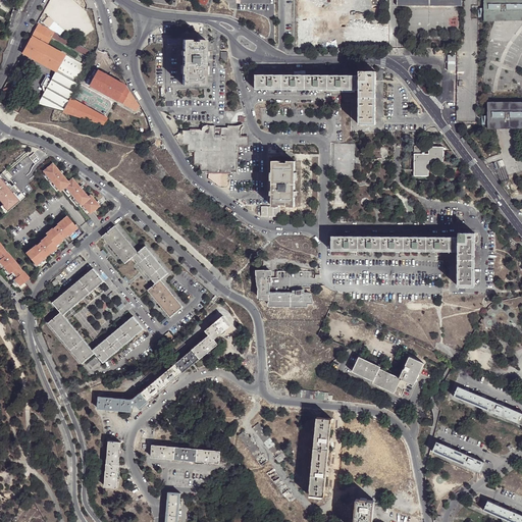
[(298,0),(298,16),(319,16),(319,0),(298,0)]
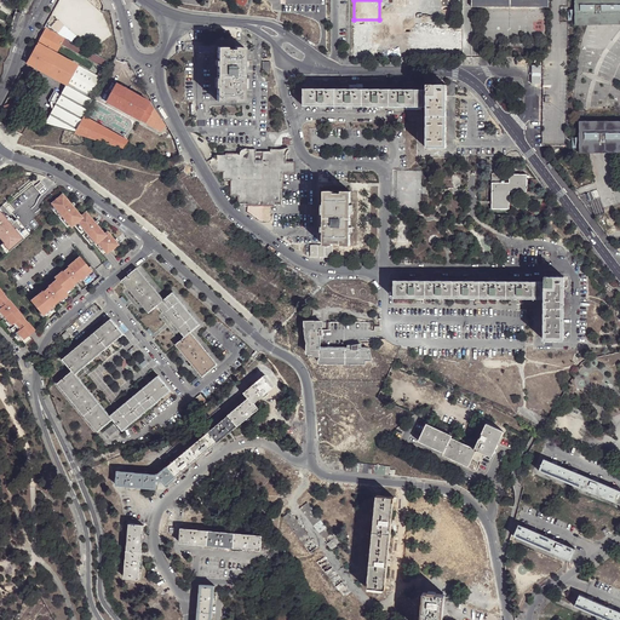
[(619,0),(573,0),(574,24),(619,23),(619,0)]
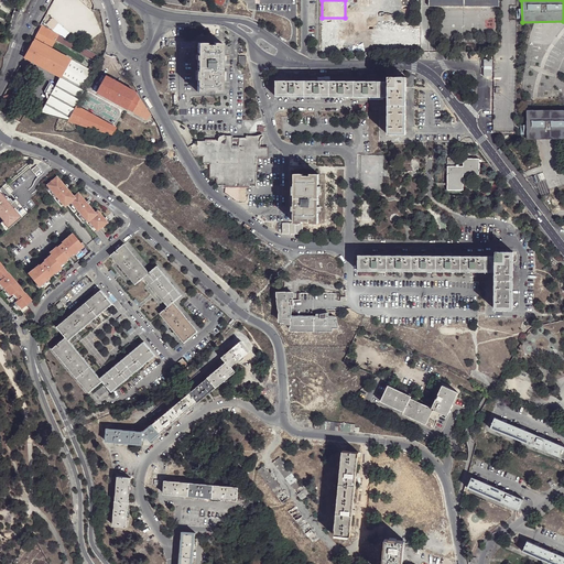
[(327,53),(338,53),(338,22),(322,22),(322,53),(327,53)]
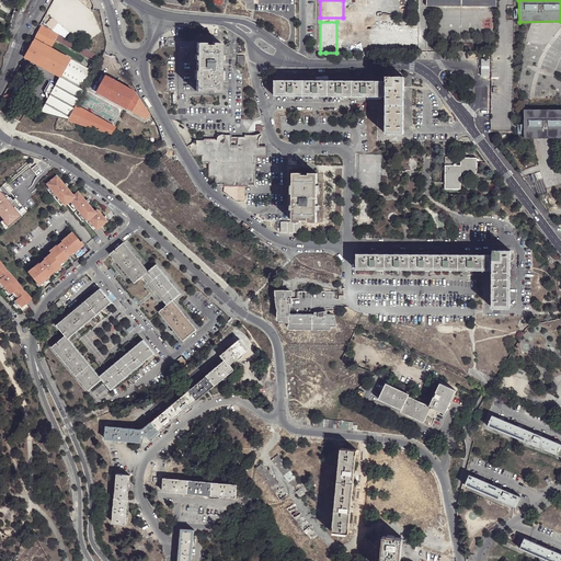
[(56,39),(59,35),(42,26),(41,25),(37,31),(39,32),(25,57),(42,66),(50,49),(52,46),(56,39)]
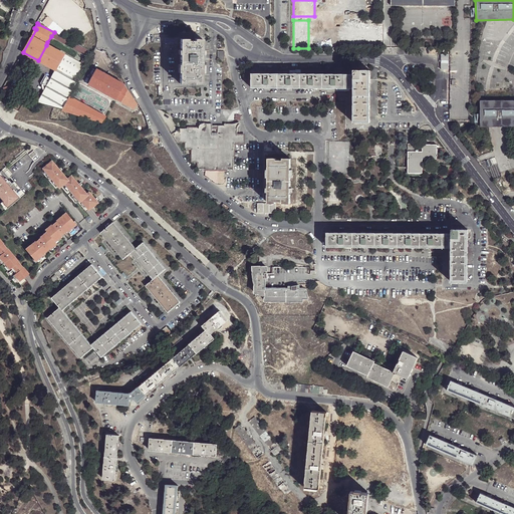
[(90,51),(82,47),(82,48),(54,32),(51,36),(86,55),(90,57),(93,52),(90,51)]
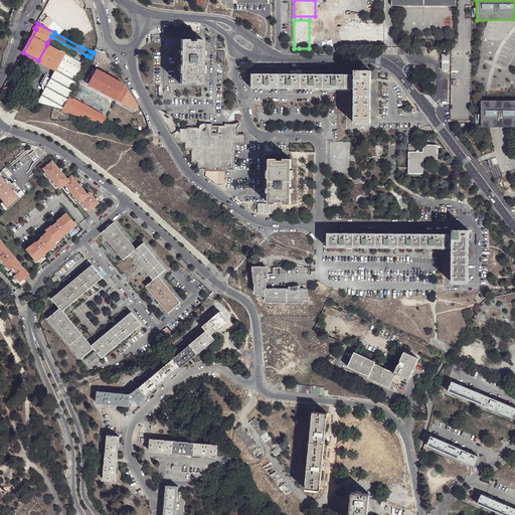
[(188,39),(180,38),(180,83),(188,83),(188,81),(194,81),(194,83),(202,83),(202,39),(195,39),(195,40),(188,40),(188,39)]
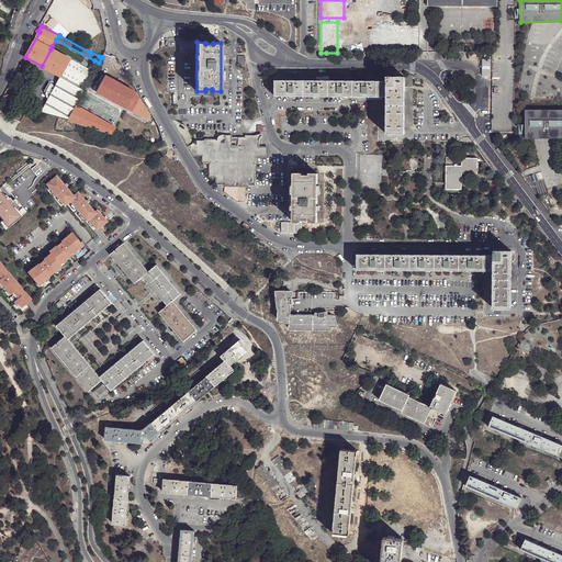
[(51,49),(42,66),(60,76),(41,111),(68,119),(75,104),(85,89),(87,86),(93,72),(89,70),(71,60),(55,52),(51,49)]
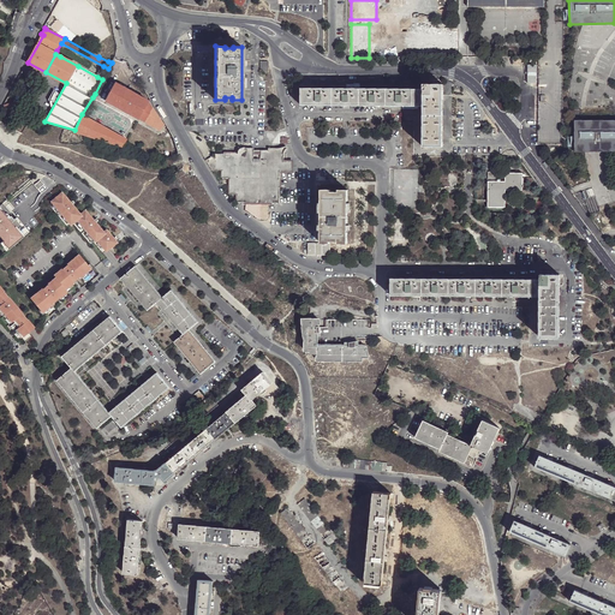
[(105,76),(108,69),(103,66),(97,77),(102,79),(105,76)]
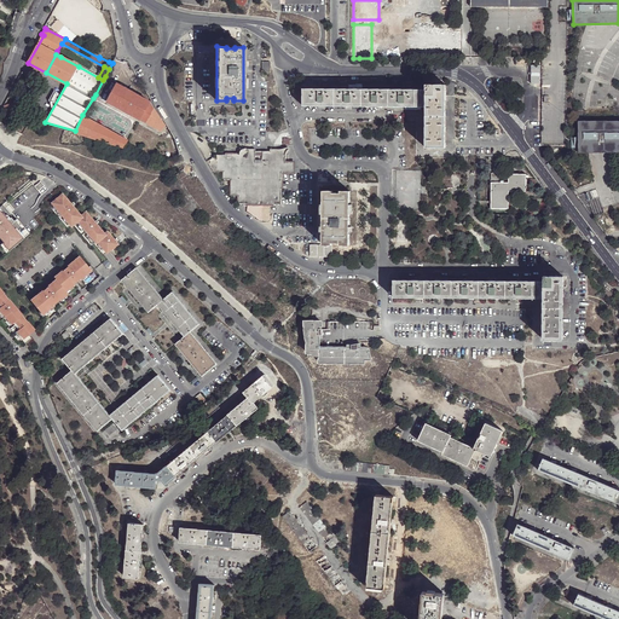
[(149,102),(116,84),(106,102),(140,121),(149,102)]
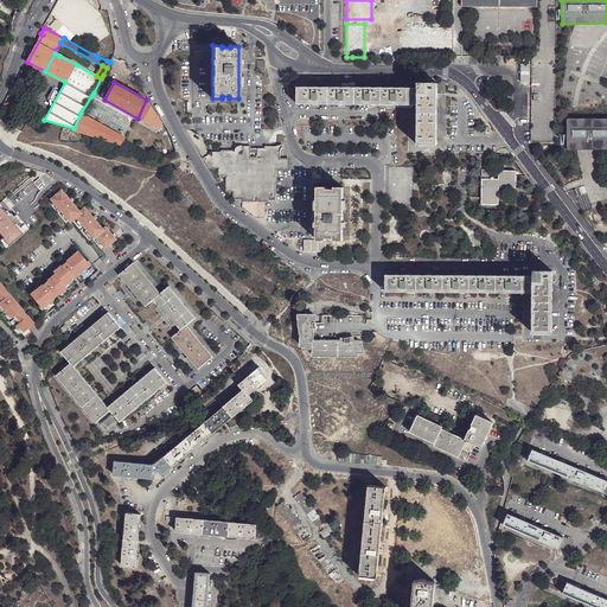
[(417,87),(417,104),(416,145),(436,145),(438,83),(417,83),(417,87)]
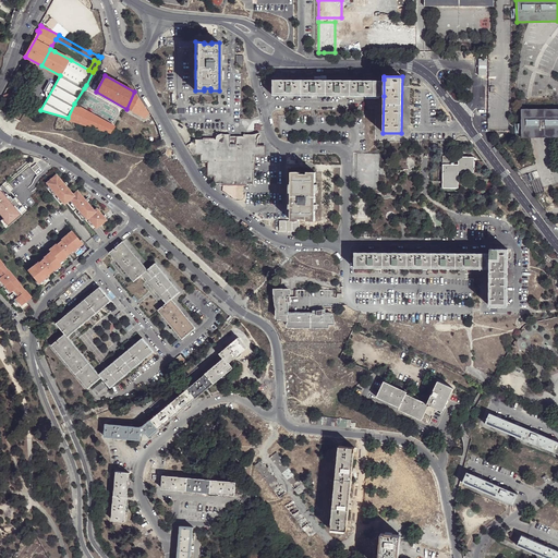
[(379,96),(384,96),(384,80),(378,80),(274,79),(273,95),(379,96)]
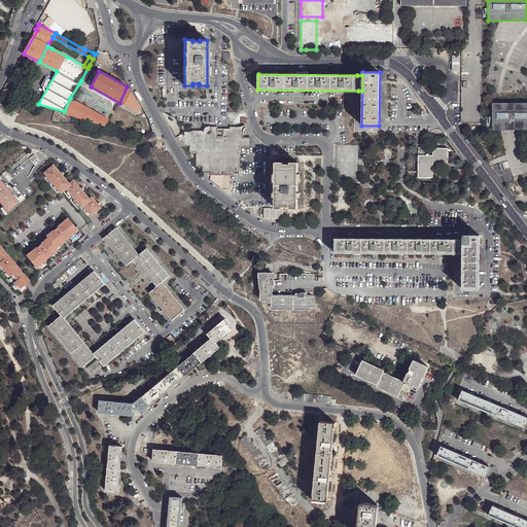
[(141,108),(127,86),(119,103),(137,112),(141,108)]
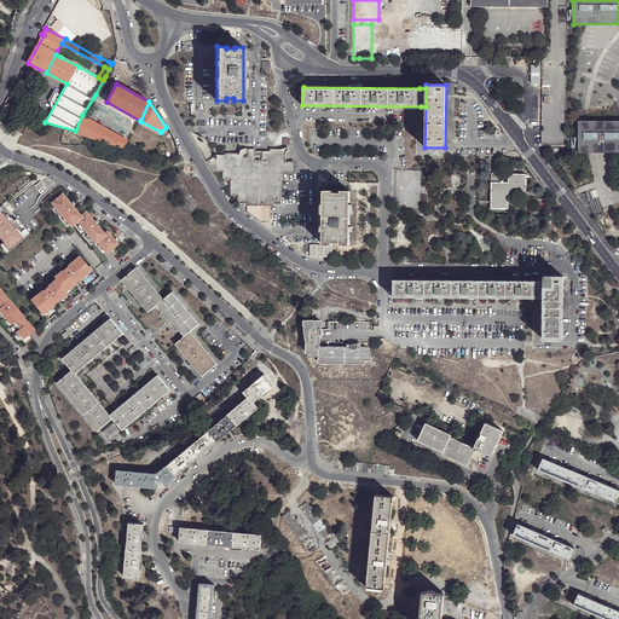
[(75,131),(74,133),(81,134),(97,139),(123,148),(126,144),(127,142),(94,122),(82,115),(75,131)]
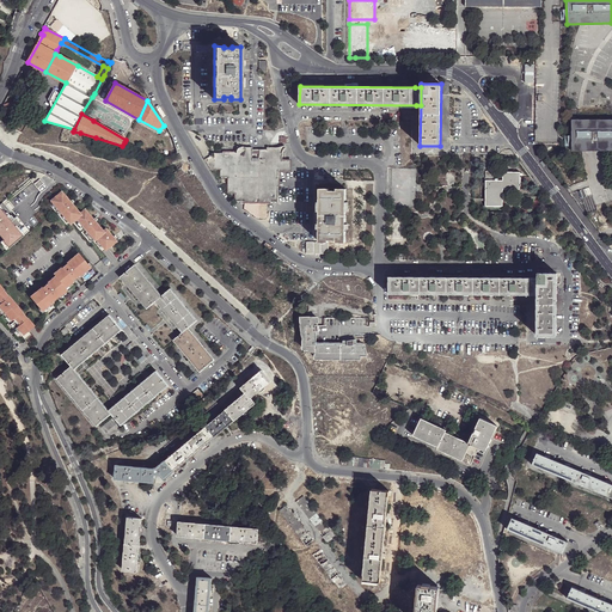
[(611,121),(570,123),(571,151),(611,150),(611,121)]
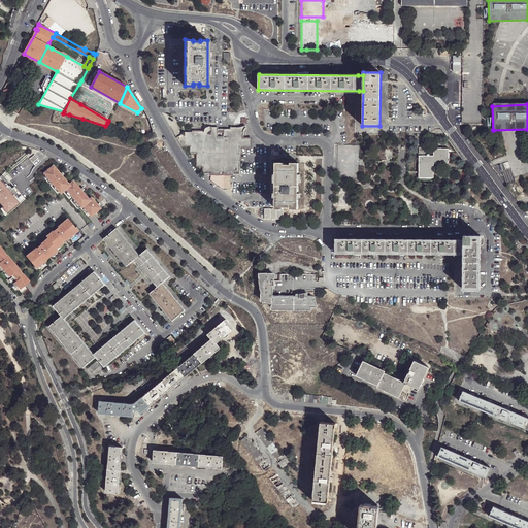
[(185,136),(183,146),(184,146),(191,146),(192,151),(198,151),(197,165),(204,166),(204,172),(233,172),(239,172),(240,145),(243,137),(243,133),(244,130),(245,129),(246,127),(245,126),(243,127),(241,127),(239,127),(230,128),(230,136),(218,136),(218,127),(209,127),(208,127),(206,128),(204,130),(204,132),(185,132),(186,136),(185,136)]
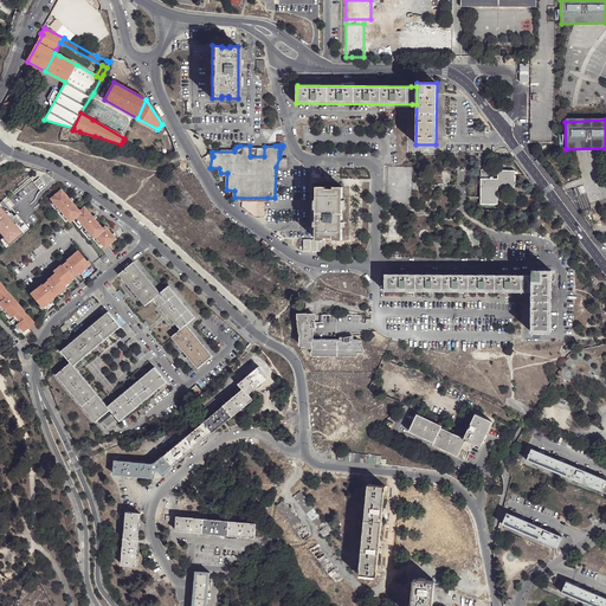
[(279,158),(276,167),(287,168),(287,158),(279,158)]
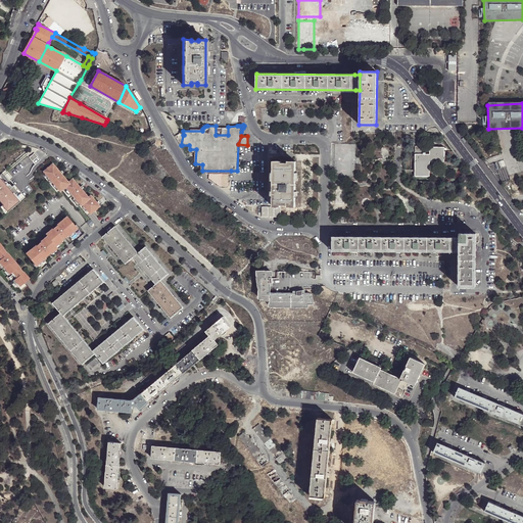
[(426,154),(422,154),(415,154),(415,176),(429,176),(429,161),(444,161),(444,147),(430,147),(429,154),(426,154)]
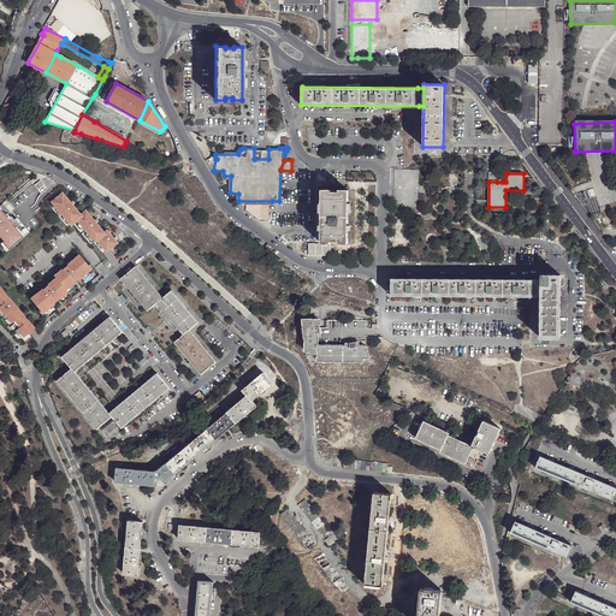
[(331,241),(338,241),(339,243),(348,243),(348,225),(348,190),(339,190),(339,193),(331,191),(331,190),(323,190),(321,234),(321,243),(308,243),(308,255),(331,255),(330,243),(331,241)]
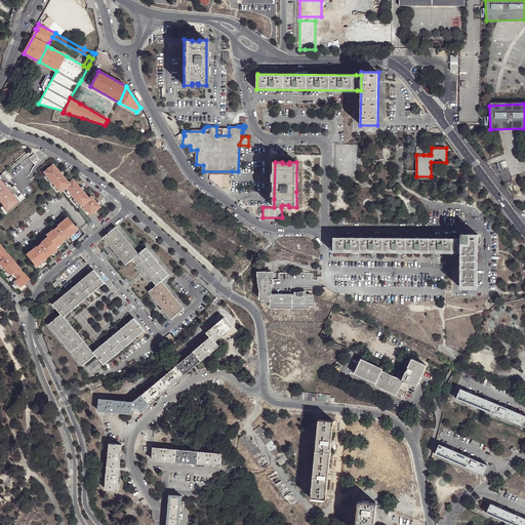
[(59,171),(54,165),(42,174),(58,193),(63,190),(70,184),(64,176),(62,178),(57,173),(59,171)]
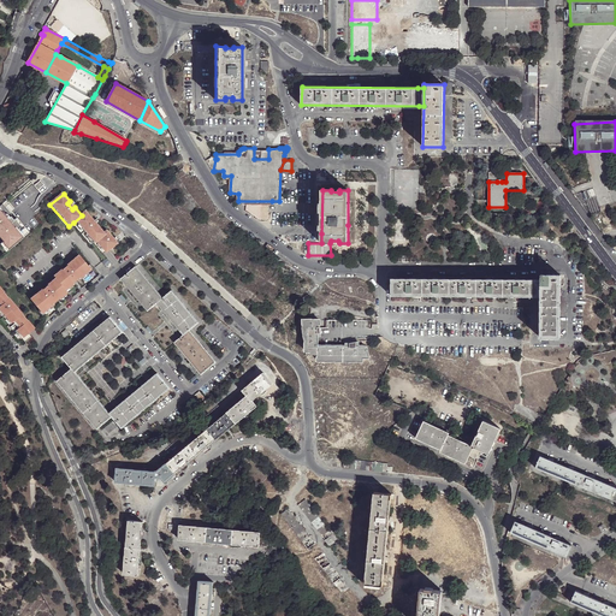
[(4,202),(1,203),(27,234),(28,231),(4,202)]
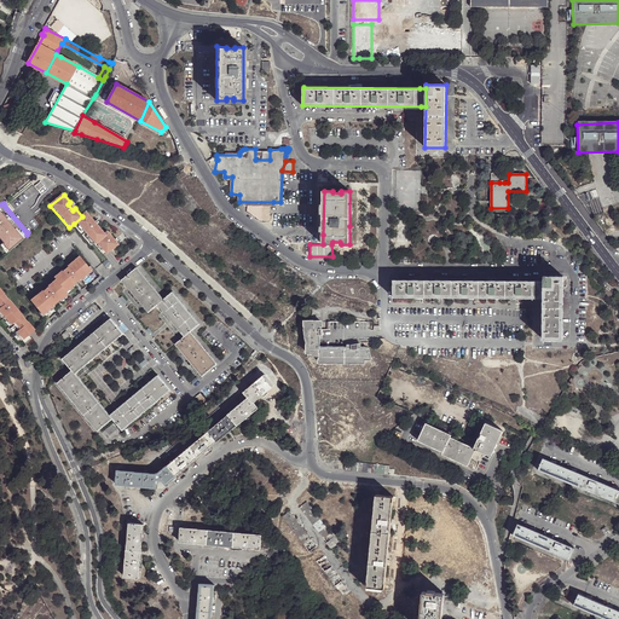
[(1,204),(0,206),(0,246),(5,253),(27,235),(1,204)]
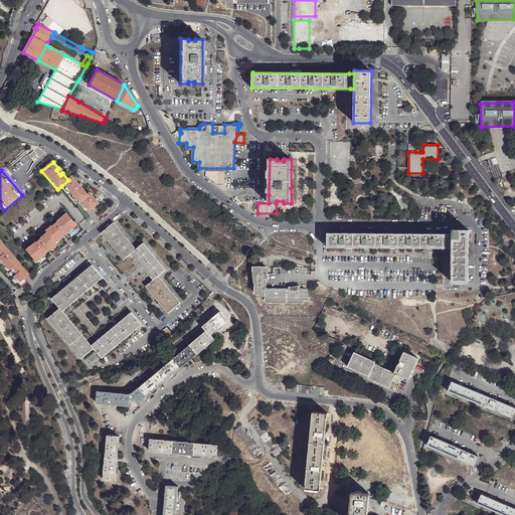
[(224,171),(206,171),(205,175),(217,184),(219,182),(221,183),(222,183),(223,184),(225,183),(225,182),(225,181),(225,180),(224,179),(224,171)]
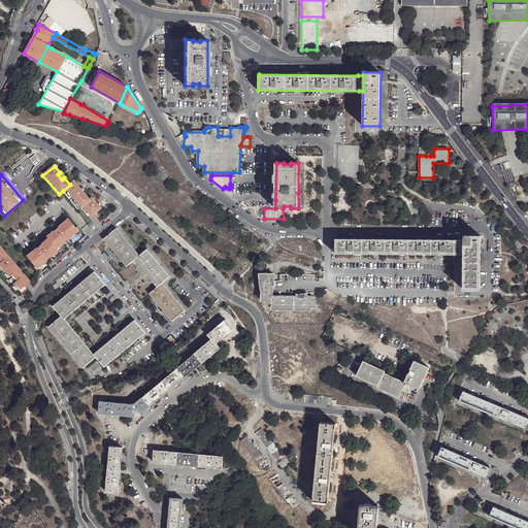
[(74,182),(70,185),(63,191),(78,209),(80,207),(90,200),(85,193),(81,196),(77,190),(79,188),(74,182)]
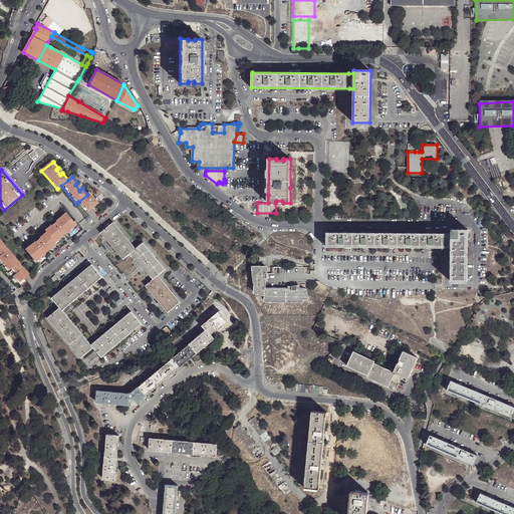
[(87,195),(78,202),(86,212),(94,205),(92,201),(94,199),(89,193),(87,195)]
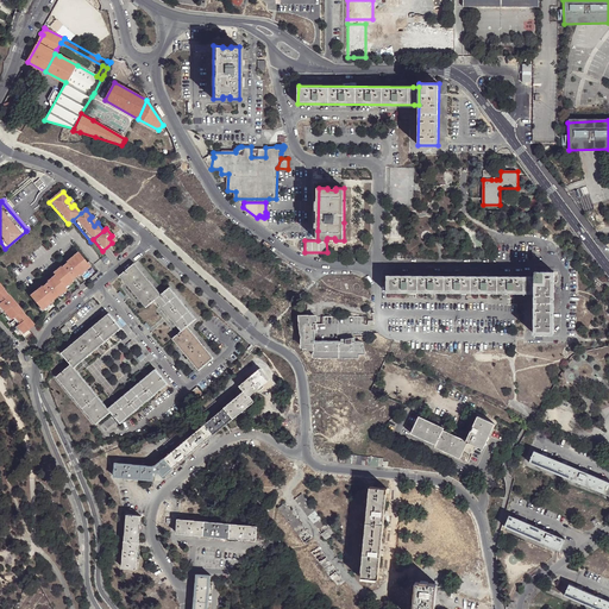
[(89,265),(80,252),(68,262),(68,263),(63,268),(62,267),(55,272),(56,275),(66,286),(76,276),(82,271),(89,265)]
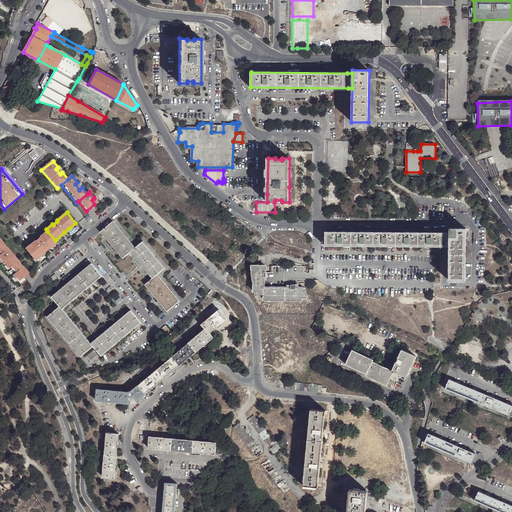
[(113,222),(106,228),(101,232),(123,259),(131,253),(136,249),(113,222)]
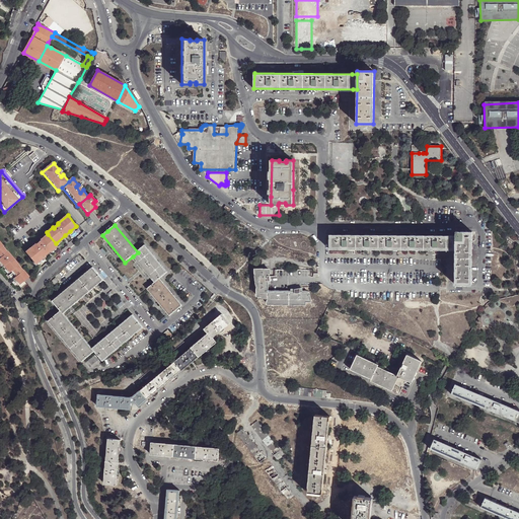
[(473,285),(473,231),(457,231),(456,235),(456,250),(456,285),(473,285)]
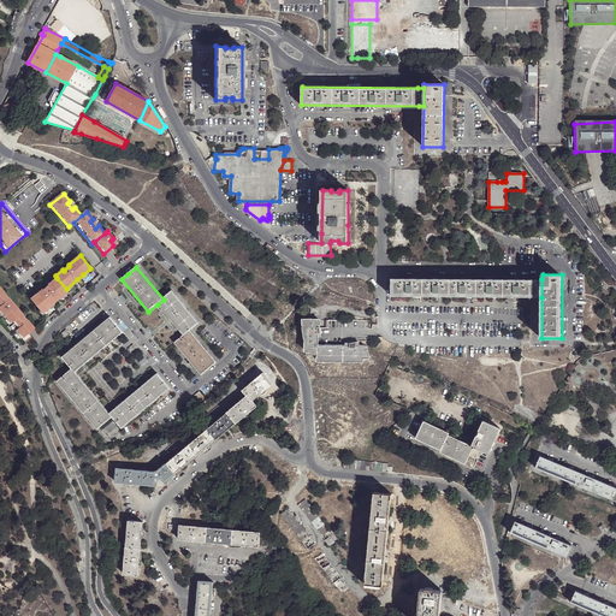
[(67,291),(66,289),(57,278),(45,288),(45,289),(40,294),(39,292),(31,298),(42,312),(54,302),(53,302),(59,297),(67,291)]
